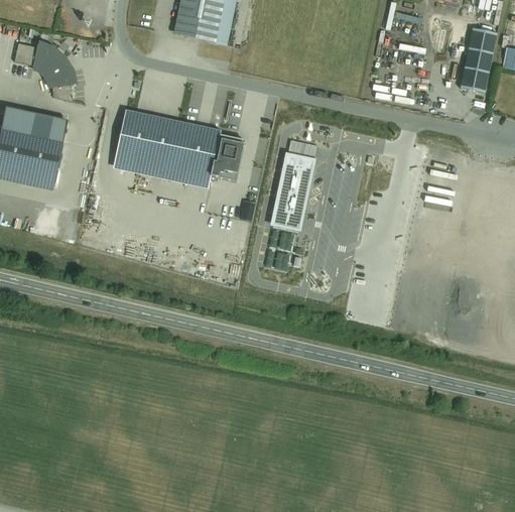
[(178,0),(172,33),(227,44),(236,0),(178,0)]
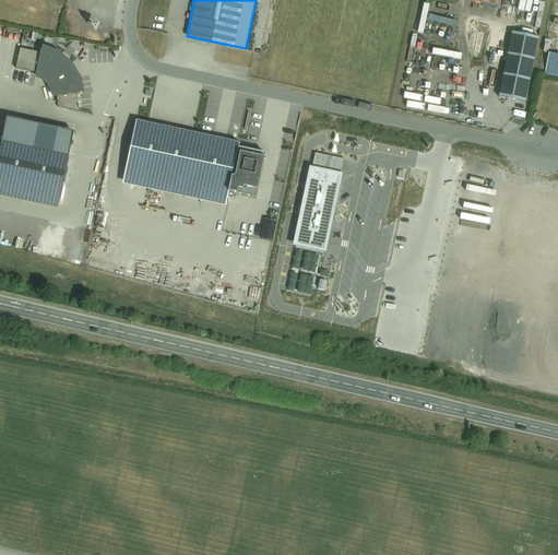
[(424,25),(424,27),(425,28),(432,0),(427,0),(420,24),(424,25)]
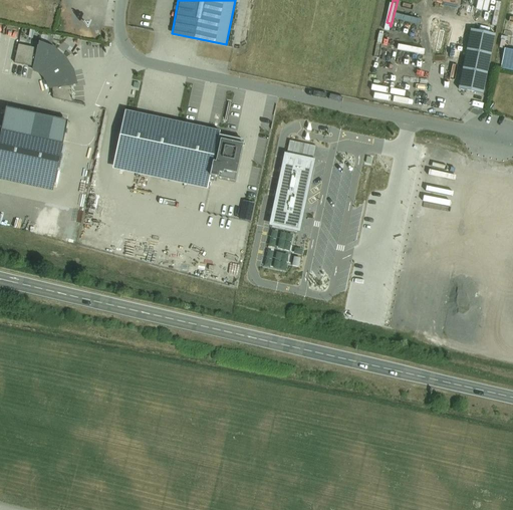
[(417,14),(415,26),(425,28),(427,16),(417,14)]
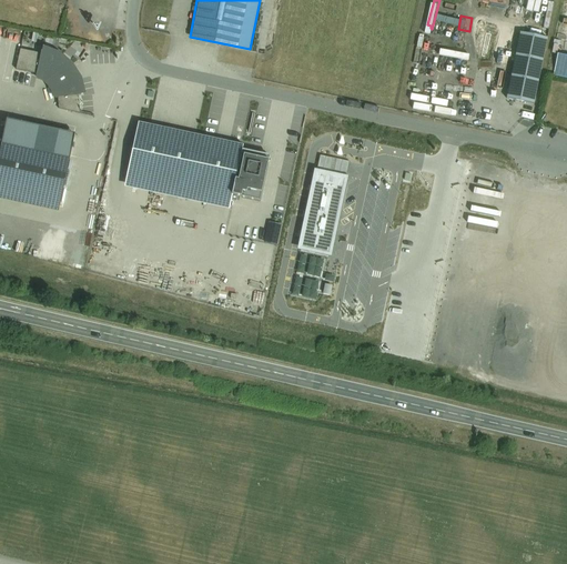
[(520,29),(506,96),(534,102),(548,36),(520,29)]
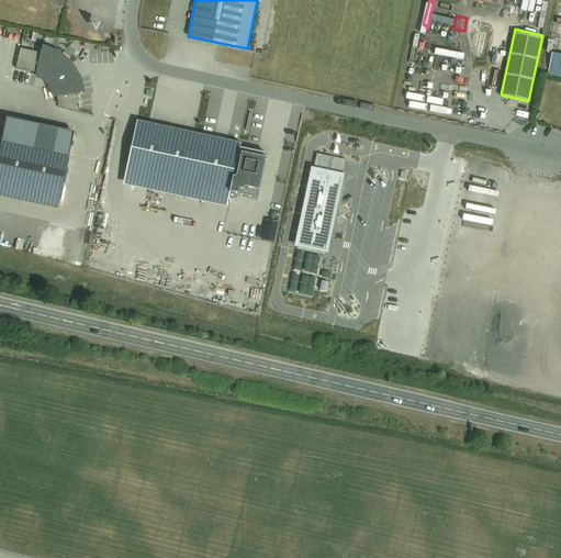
[(52,93),(57,93),(58,104),(79,110),(79,92),(85,91),(82,79),(78,69),(70,59),(58,49),(41,41),(38,49),(20,46),(15,66),(35,70),(34,75),(44,81),(49,86),(52,93)]
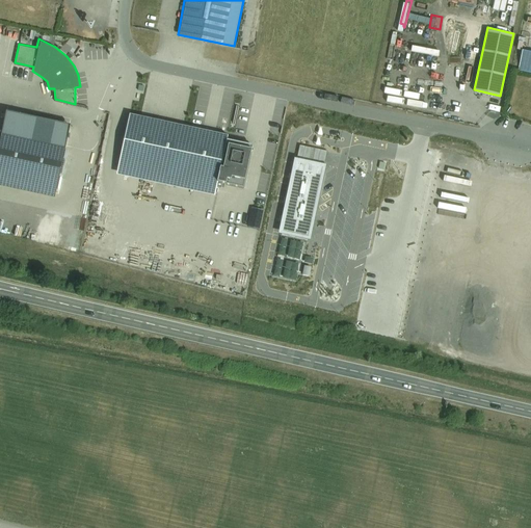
[(530,50),(523,49),(519,68),(530,70),(530,50)]
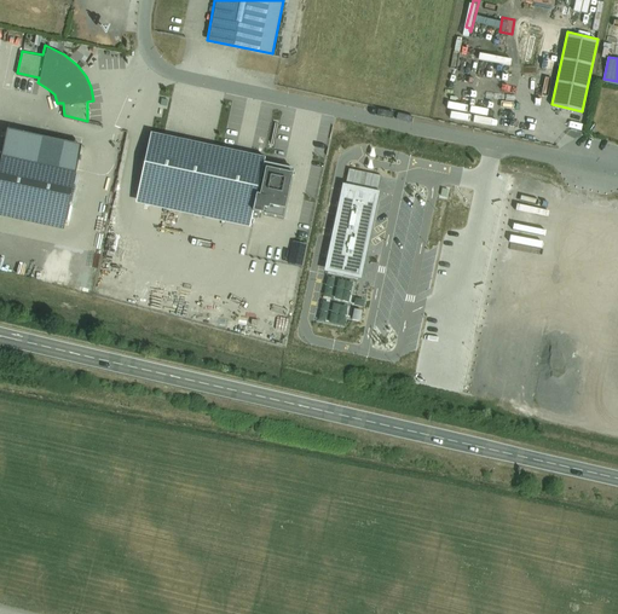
[(510,120),(513,113),(480,105),(479,113),(510,120)]
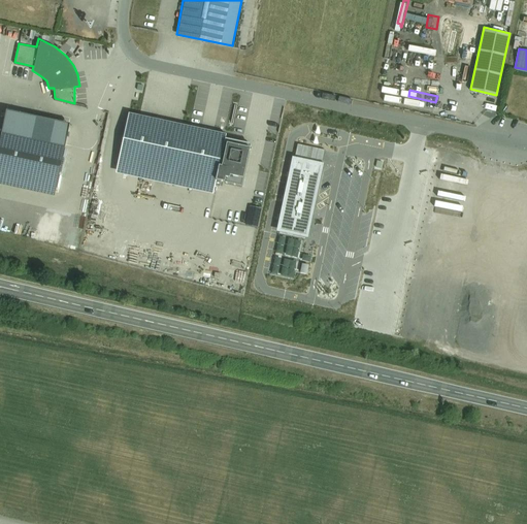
[(5,108),(0,134),(0,182),(54,194),(69,122),(5,108)]
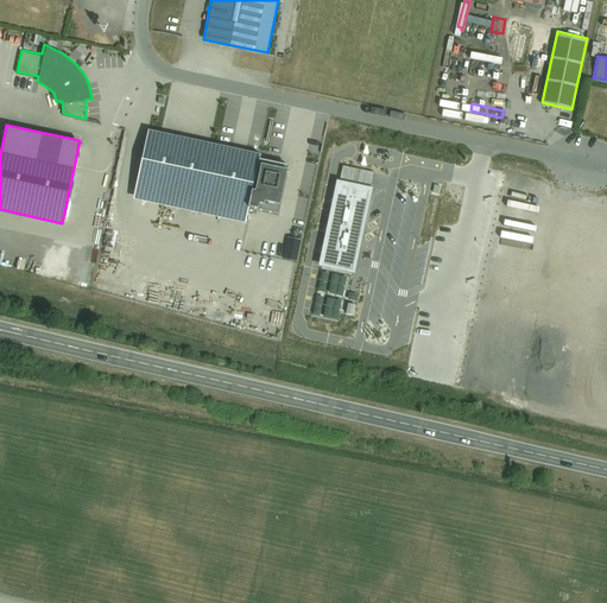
[(147,128),(133,196),(245,221),(247,211),(252,213),(253,207),(276,211),(286,164),(259,158),(260,153),(147,128)]
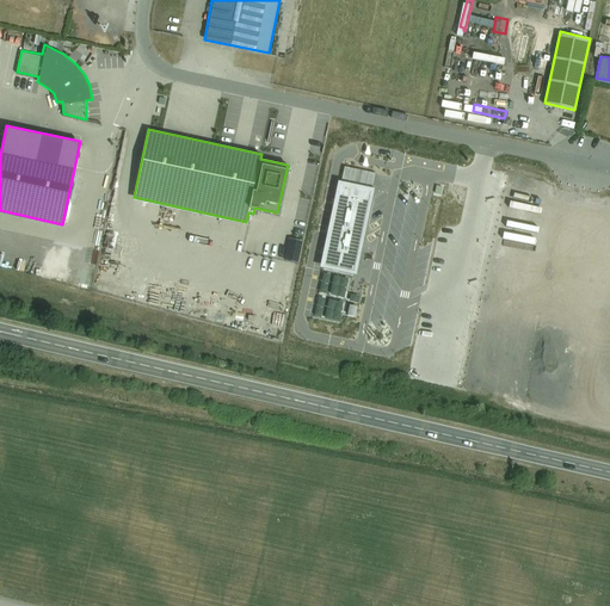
[(321,265),(355,272),(357,272),(359,259),(375,184),(377,169),(345,162),(342,177),(338,175),(320,265),(321,265)]
